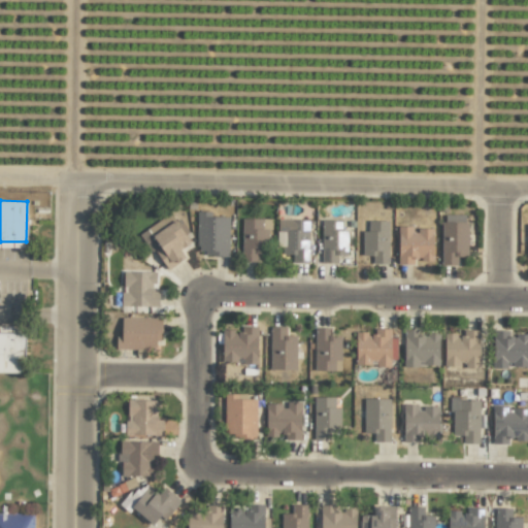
[(229,217),(212,217),(212,211),(197,211),(196,255),(228,255),(229,217)]
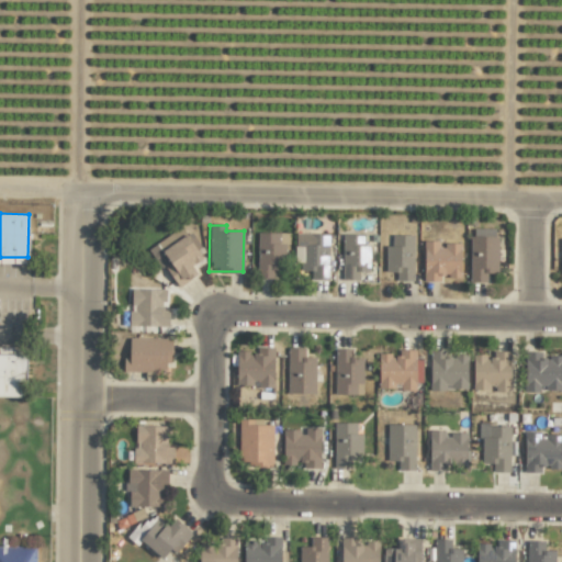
[(149,248),(177,288),(199,273),(194,268),(204,261),(181,226),(149,248)]
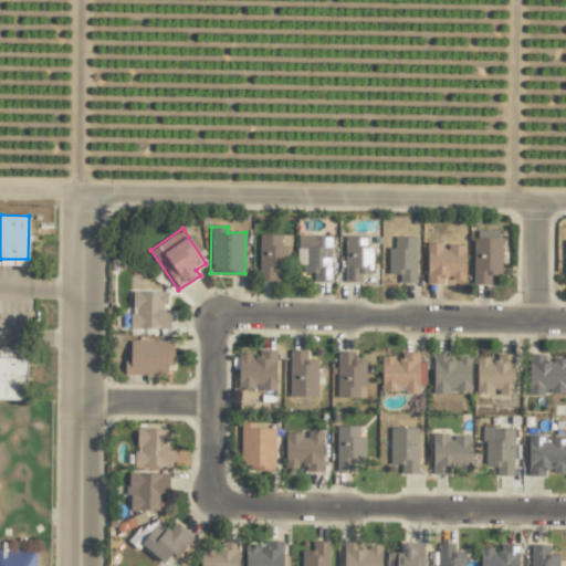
[(289,272),(289,233),(259,234),(259,281),(276,281),(276,272),(289,272)]
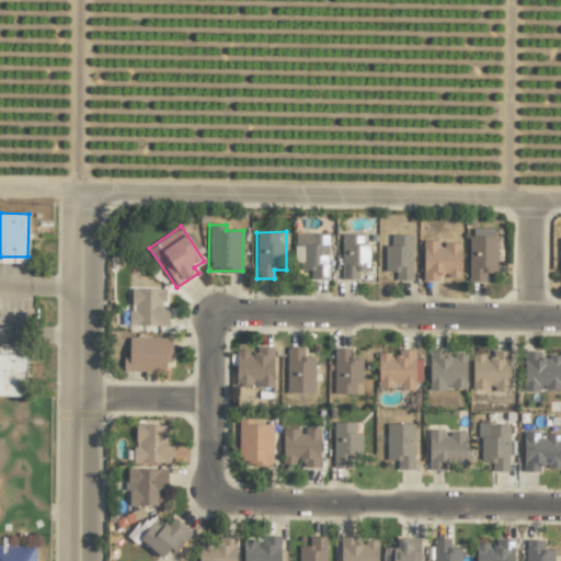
[(327,279),(328,233),(295,232),(294,262),(301,262),(301,271),(311,271),(310,278),(327,279)]
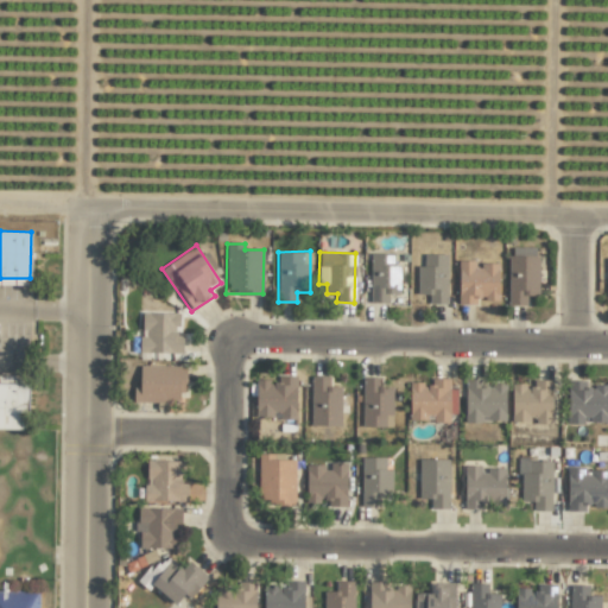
[(371,303),(388,303),(388,293),(401,293),(400,265),(394,265),(394,253),(369,253),(371,303)]
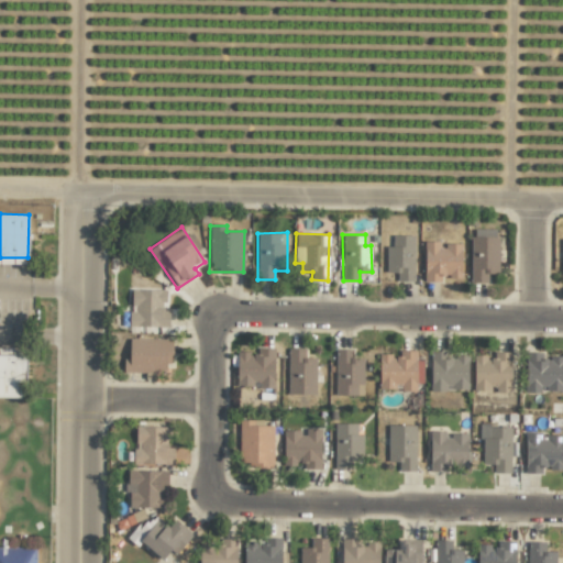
[(386,273),(397,273),(397,282),(415,282),(415,235),(392,235),(392,245),(386,245),(386,273)]
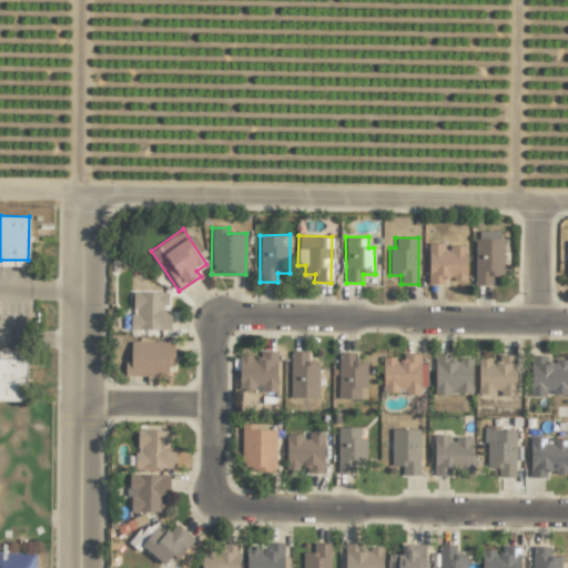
[(474,285),(492,285),(492,275),(503,275),(504,240),(475,239),(474,285)]
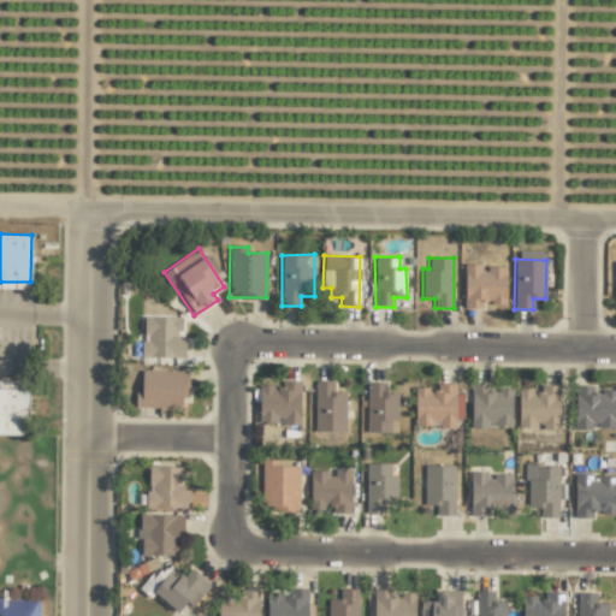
[(504,266),(483,266),(483,265),(463,265),(463,308),(484,308),(484,303),(504,303),(504,266)]
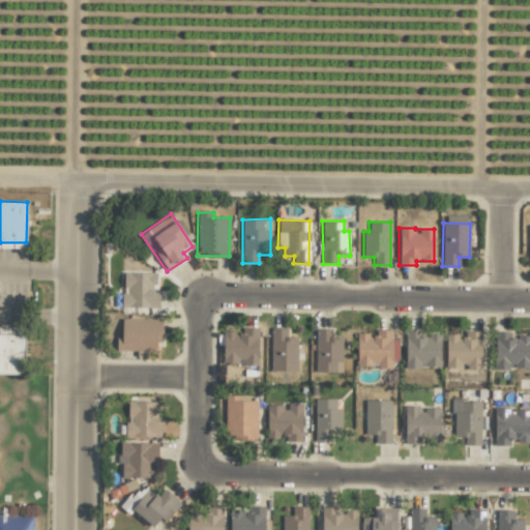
[(121,307),(158,307),(158,291),(155,290),(155,272),(124,271),(124,293),(121,293),(121,307)]
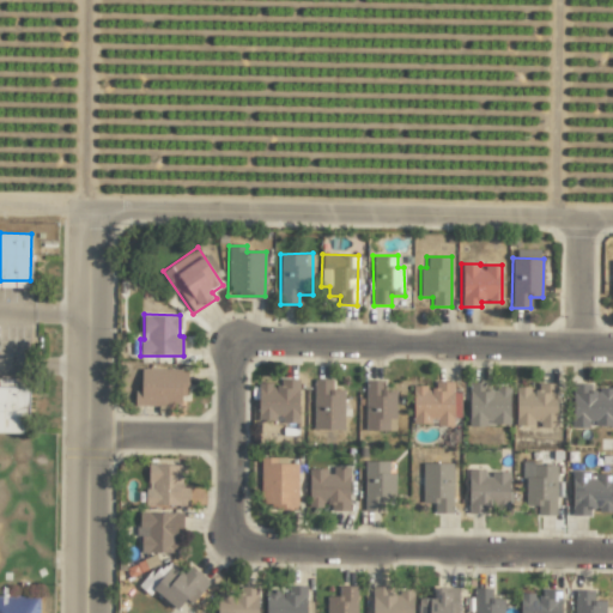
[(134,405),(184,406),(184,369),(141,369),(140,390),(134,390),(134,405)]
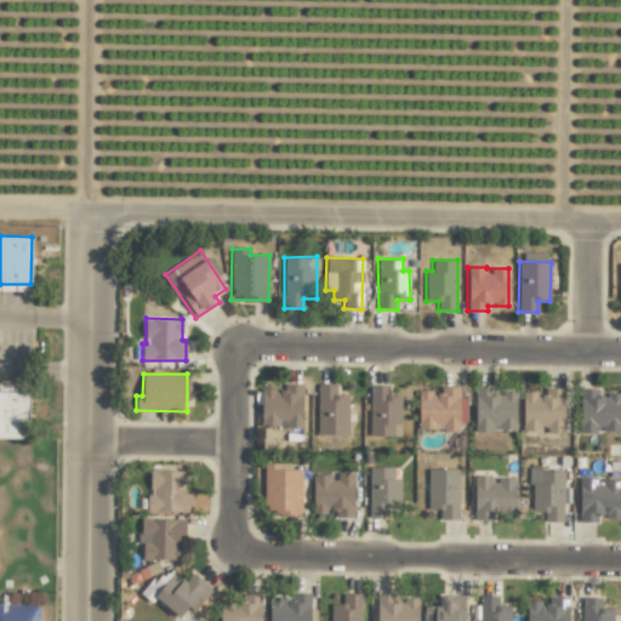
[(261,427),(283,426),(283,429),(302,428),(301,383),(279,383),(279,387),(261,387),(261,427)]
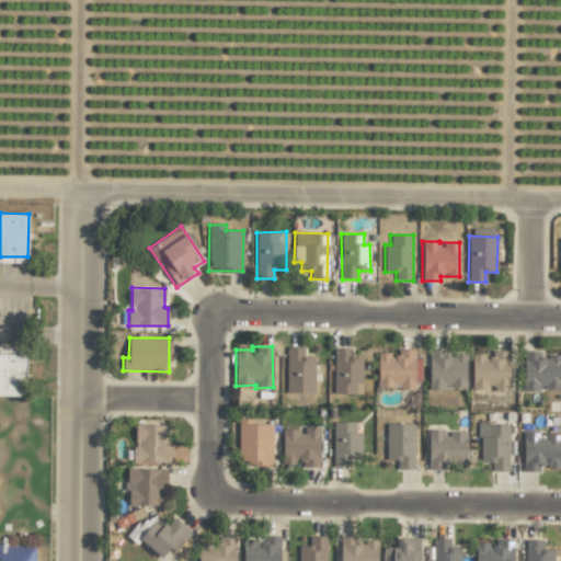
[(304,346),(286,346),(287,393),(315,393),(313,357),(304,357),(304,346)]
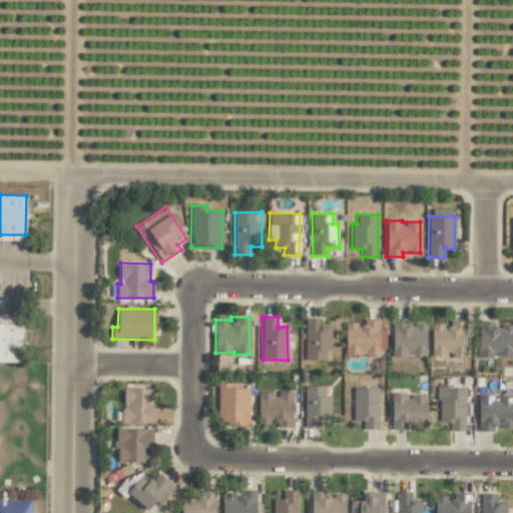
[(331,326),(322,326),(323,318),(306,318),(305,360),(331,361),(331,326)]
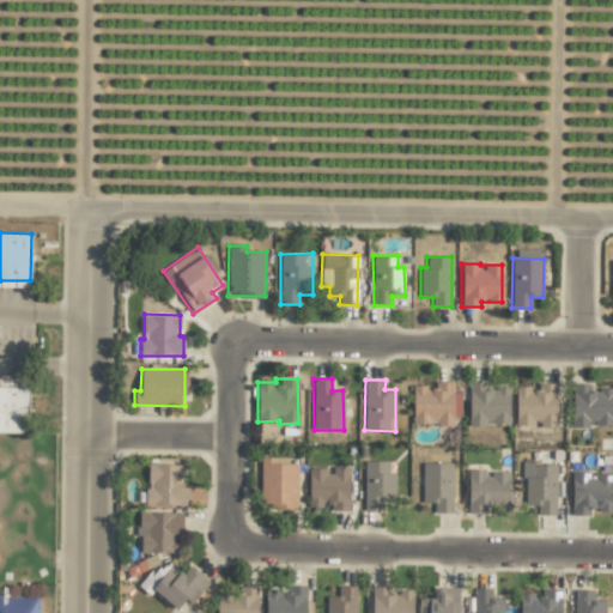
[(413,422),(436,422),(436,425),(453,425),(453,418),(460,418),(460,392),(453,392),(453,382),(430,382),(430,386),(412,386),(413,422)]
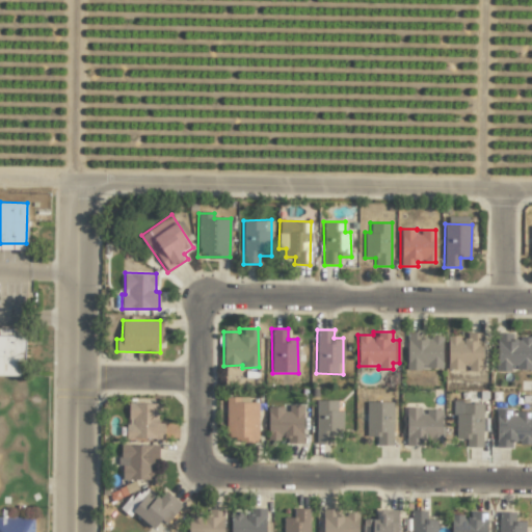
[(447,369),(466,370),(466,371),(482,371),(483,333),(464,333),(464,337),(448,336),(447,369)]
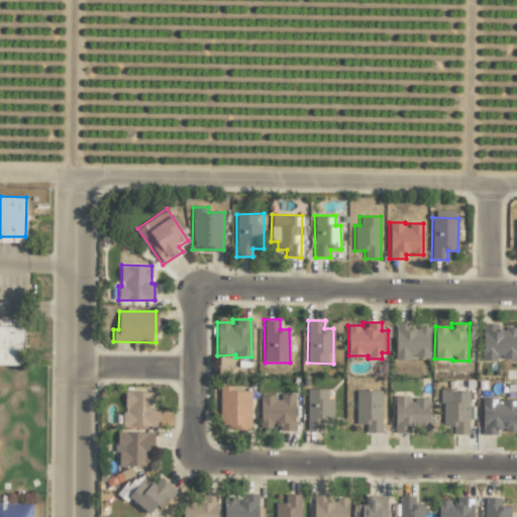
[(429,324),(394,324),(395,358),(430,358),(429,324)]
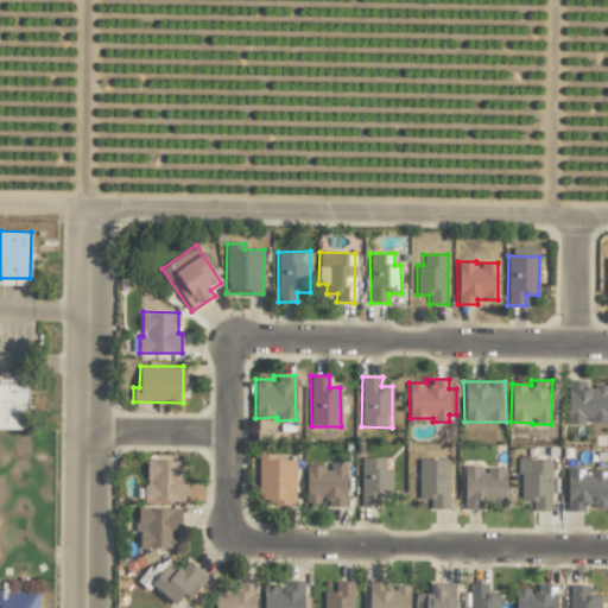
[(607,382),(568,381),(567,424),(583,425),(583,420),(607,422),(607,385),(607,382)]
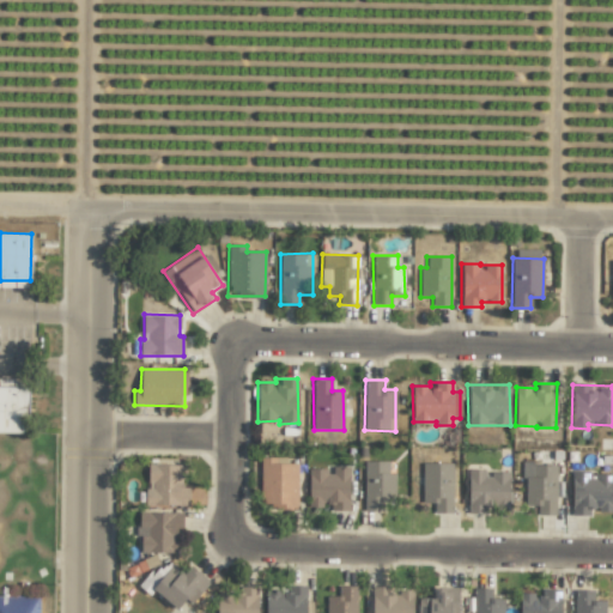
[(0,432),(28,434),(28,387),(0,386),(0,432)]
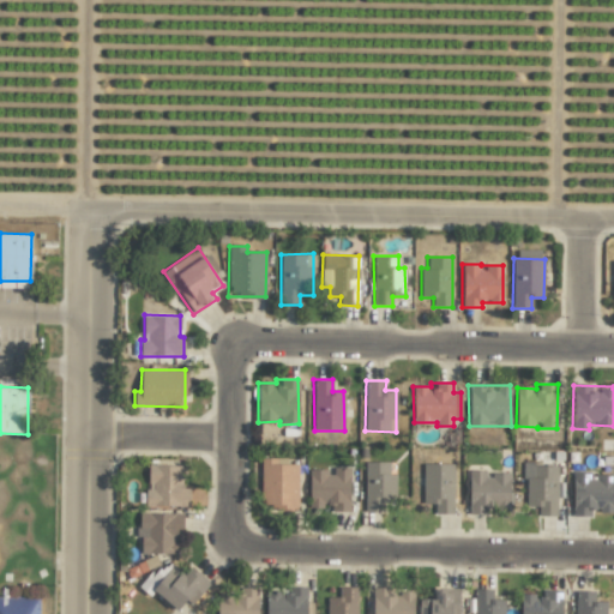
[(260,458),(260,510),(298,509),(298,464),(287,464),(287,458),(260,458)]
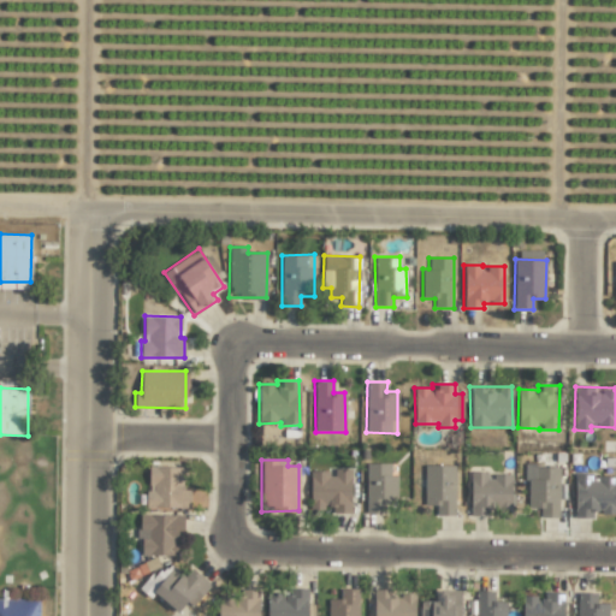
[(390,463),(367,463),(366,514),(384,514),(384,504),(396,504),(396,475),(390,475),(390,463)]
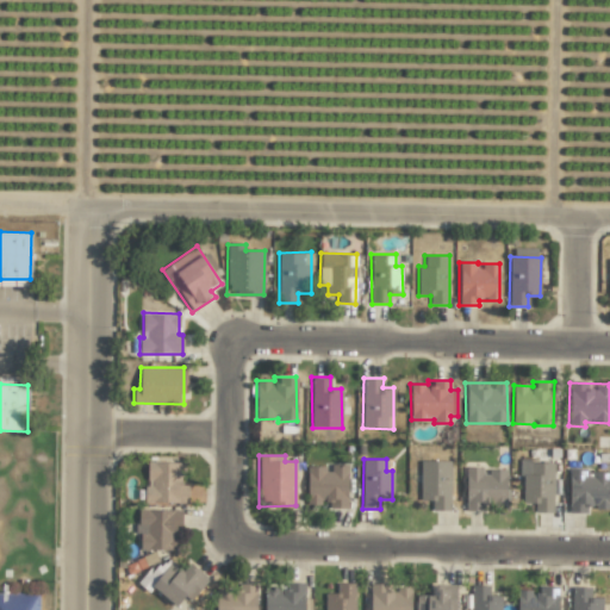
[(419,500),(433,500),(431,510),(450,511),(450,461),(419,460),(419,500)]
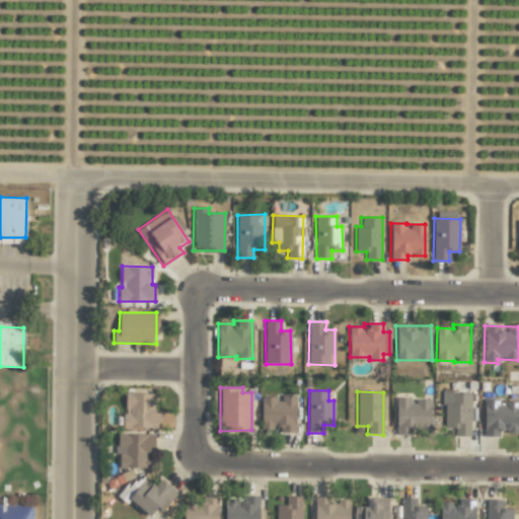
[(470,392),(443,392),(443,428),(454,428),(454,436),(470,436),(470,392)]
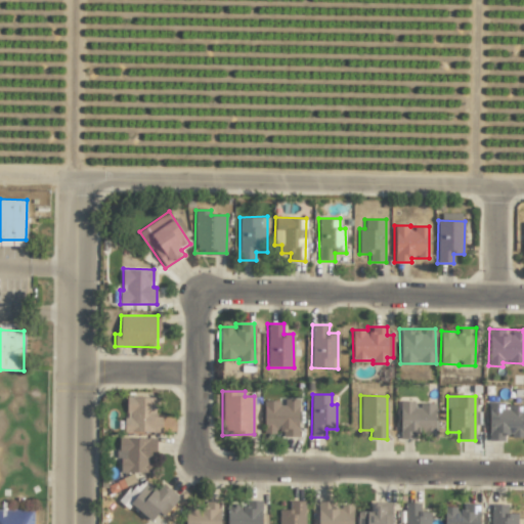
[(161,432),(161,416),(156,416),(156,397),(127,397),(127,418),(124,418),(123,432),(161,432)]
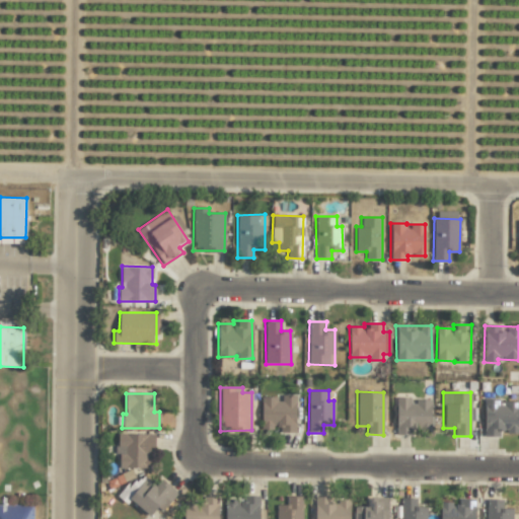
[(261,395),(262,429),(279,428),(279,433),(295,432),(295,395),(261,395)]
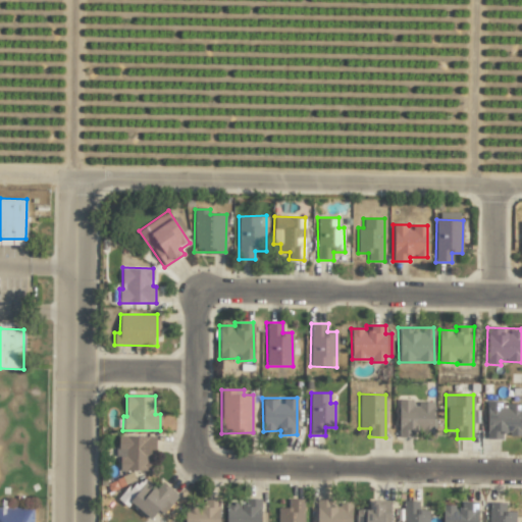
[(412,399),(398,399),(399,435),(434,435),(433,402),(412,402),(412,399)]
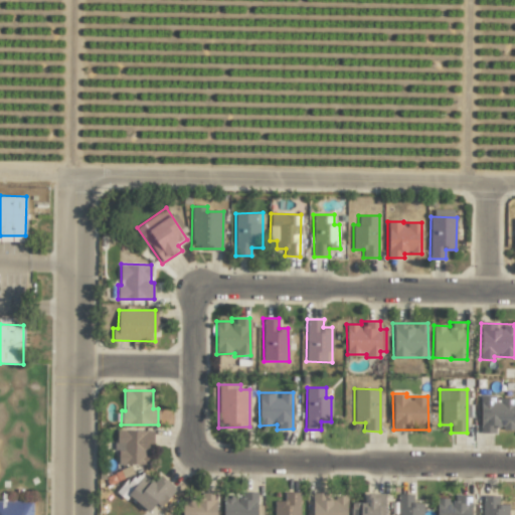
[(481,434),(499,433),(499,430),(514,430),(514,396),(480,396),(481,434)]
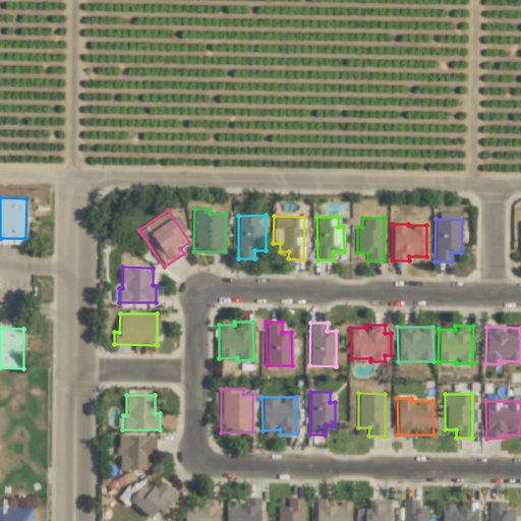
[(155,436),(119,435),(118,469),(152,470),(152,452),(155,452),(155,436)]
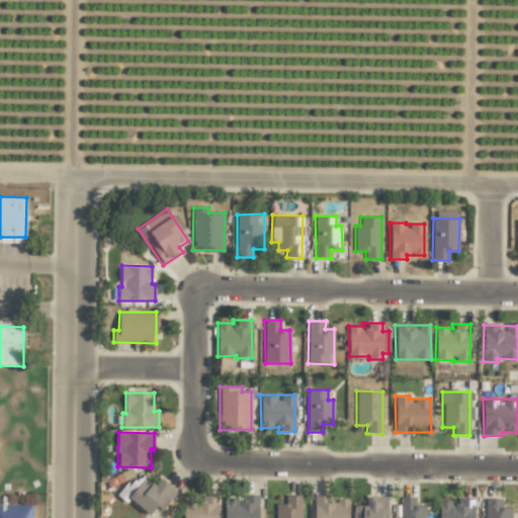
[(161,510),(177,492),(160,477),(154,483),(147,477),(128,497),(149,515),(157,506),(161,510)]
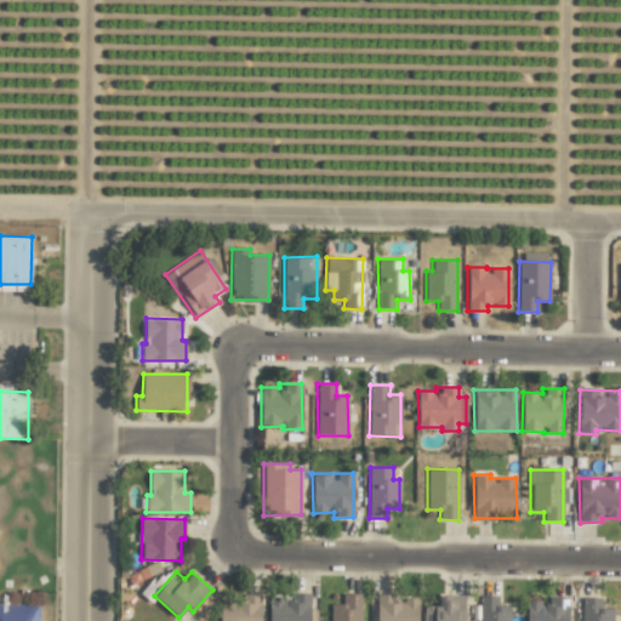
[(220,598),(218,620),(261,620),(261,594),(240,593),(240,598),(220,598)]
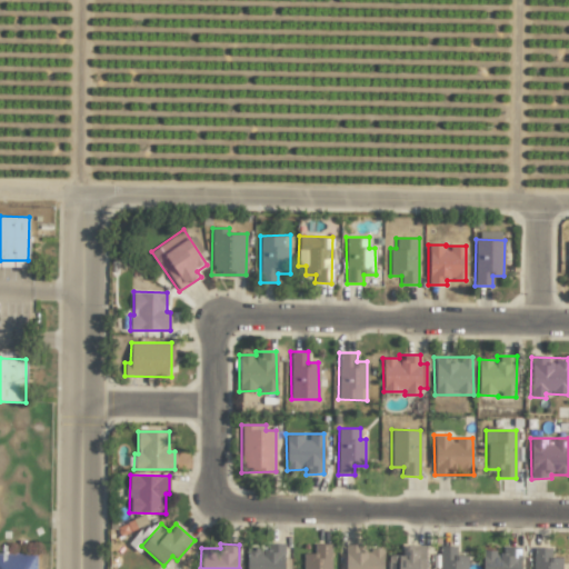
[(283,568),(283,543),(261,543),(261,546),(246,546),(245,568),(283,568)]
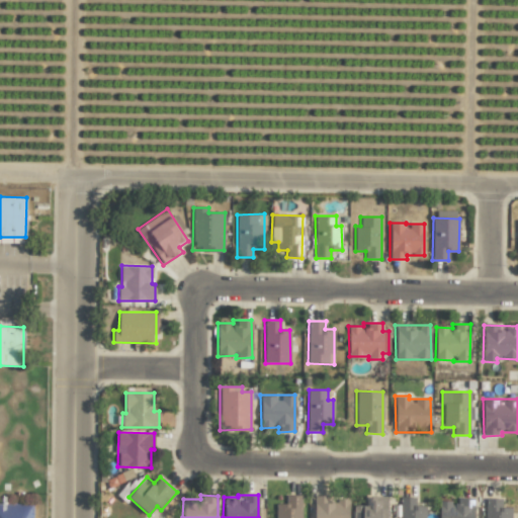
[(300,517),(301,495),(286,495),(285,504),(276,503),(275,517),(300,517)]
